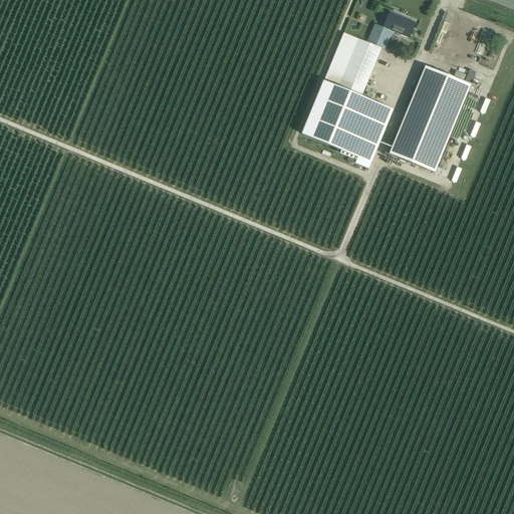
[(409,39),(416,23),(390,12),(382,28),(409,39)]
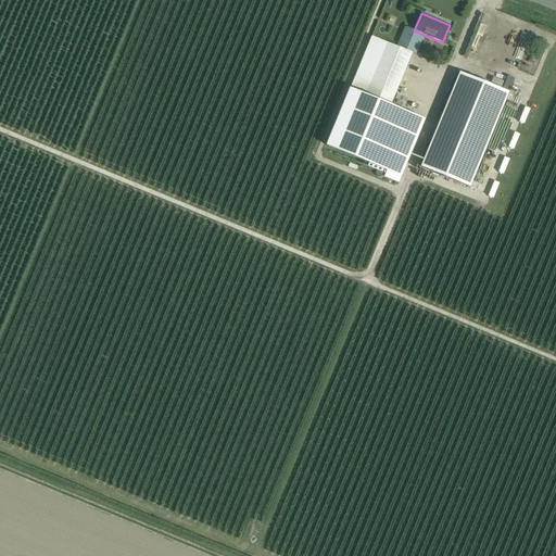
[(391,103),(415,45),(405,40),(401,49),(371,36),(351,87),(391,103)]
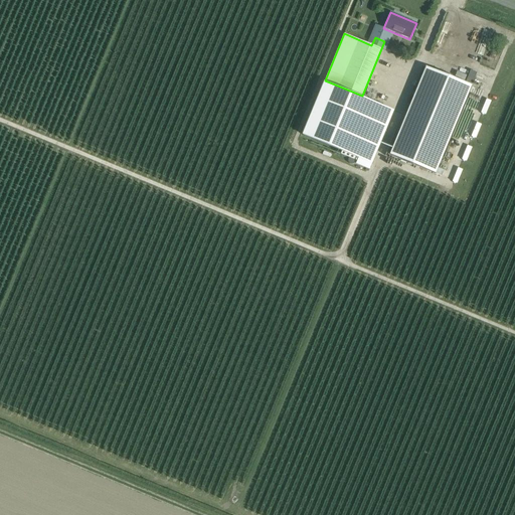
[(436,173),(471,86),(425,67),(390,154),(436,173)]
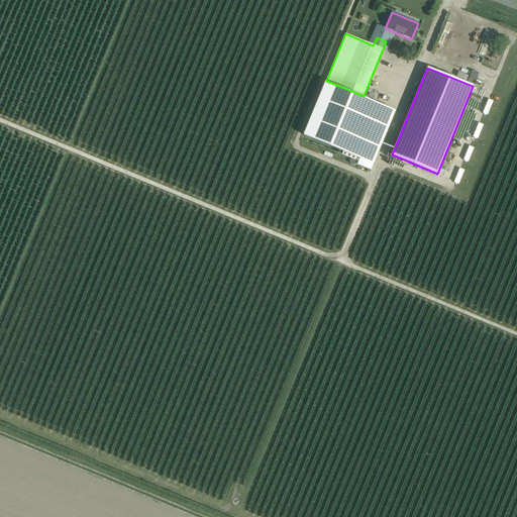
[(479,73),(472,71),(468,82),(474,85),(479,73)]
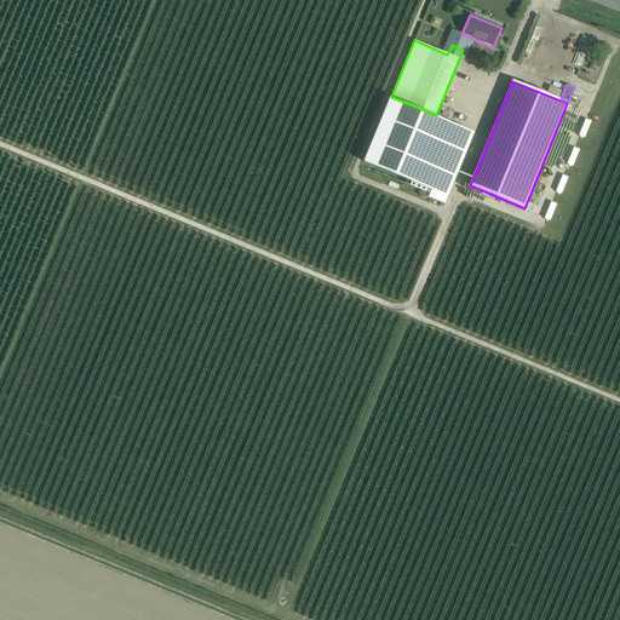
[(592,122),(602,101),(591,96),(581,118),(592,122)]
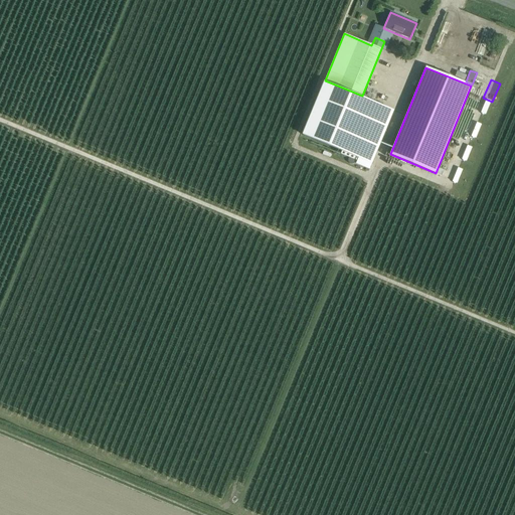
[(303,135),(358,158),(356,164),(369,169),(392,111),(324,82),(303,135)]
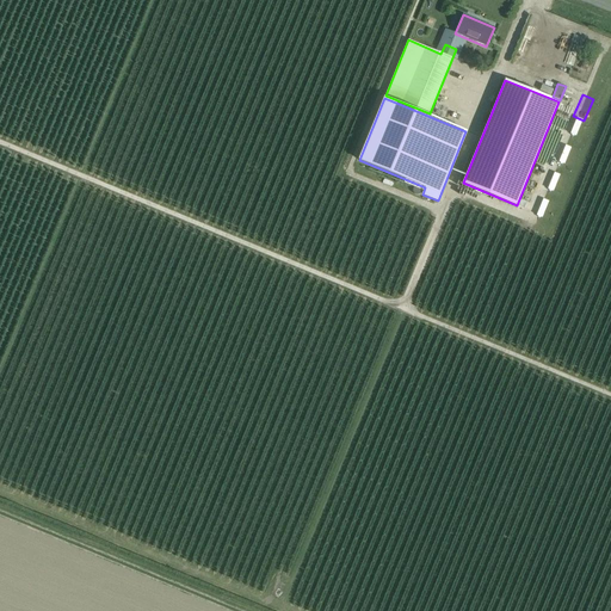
[(584,121),(594,125),(604,104),(593,99),(584,121)]
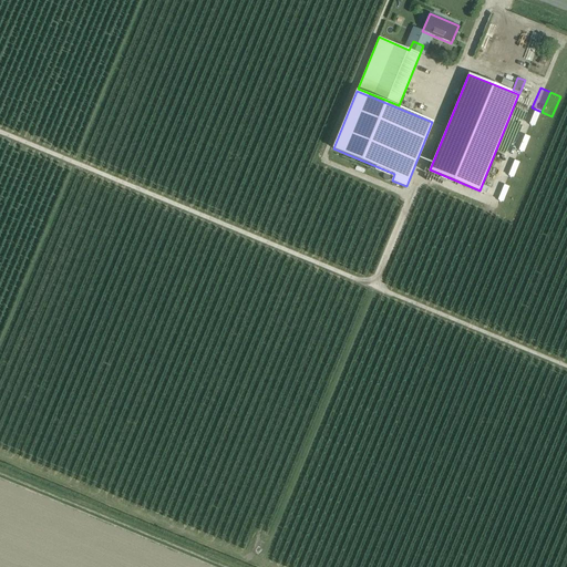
[(522,133),(511,158),(521,162),(532,137),(522,133)]
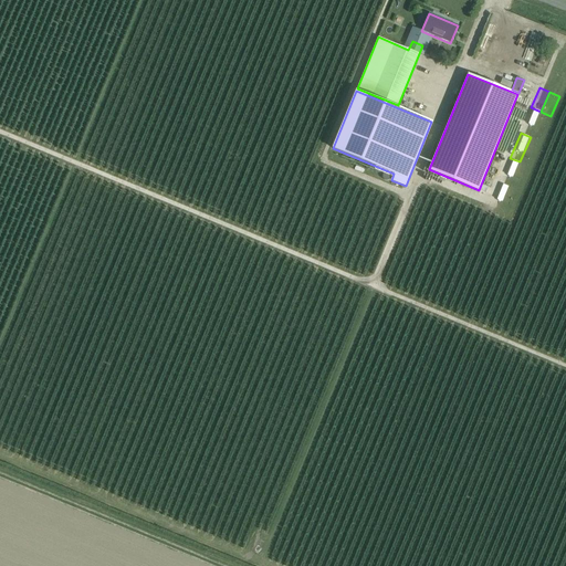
[(420,203),(430,207),(439,187),(428,182),(420,203)]
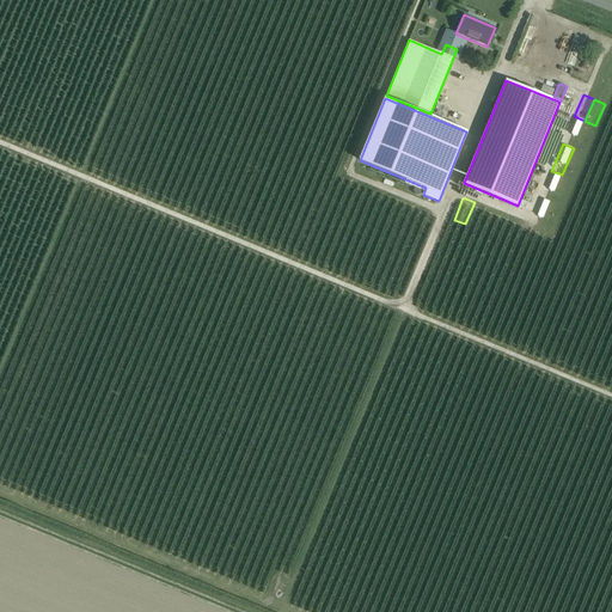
[(531,251),(542,256),(551,234),(540,230),(531,251)]
